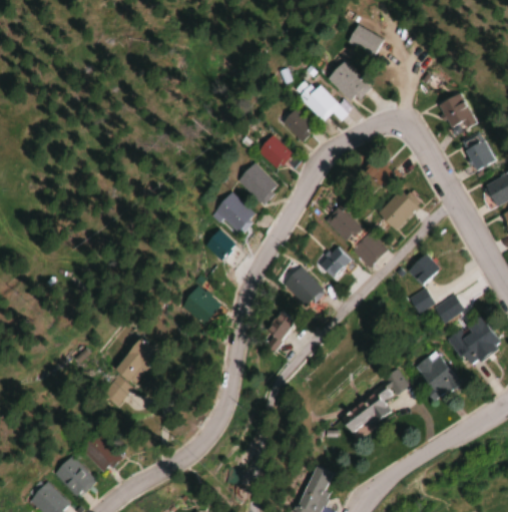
[(349,41),(375,55),(384,38),(359,24),(349,41)]
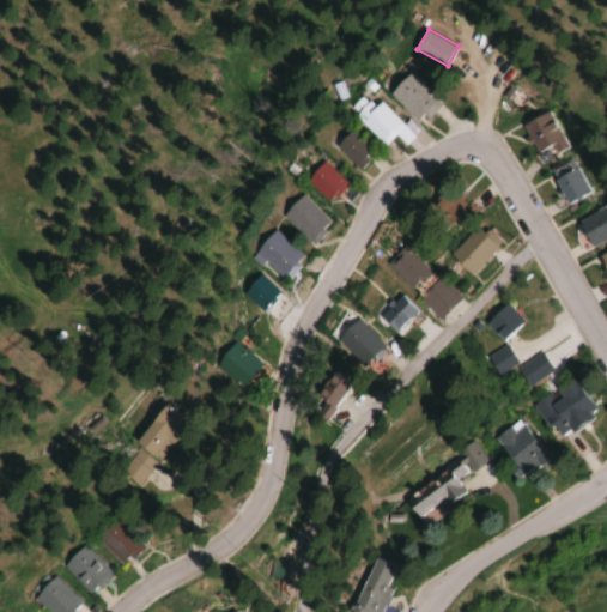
[(424,121),(443,102),(412,71),(393,90),(424,121)]
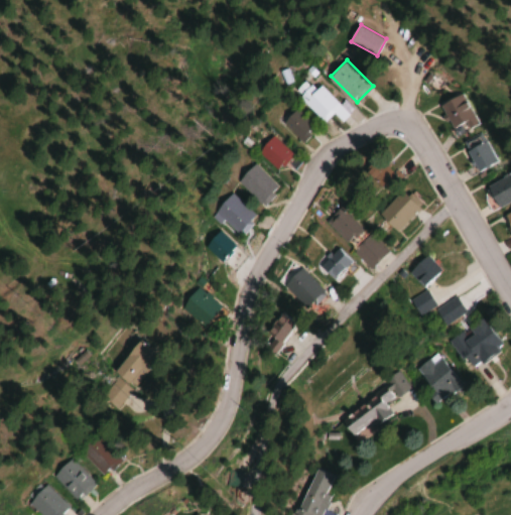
[(324,84),(317,89),(308,80),(297,91),(327,121),(337,112),(345,121),(352,114),(324,84)]
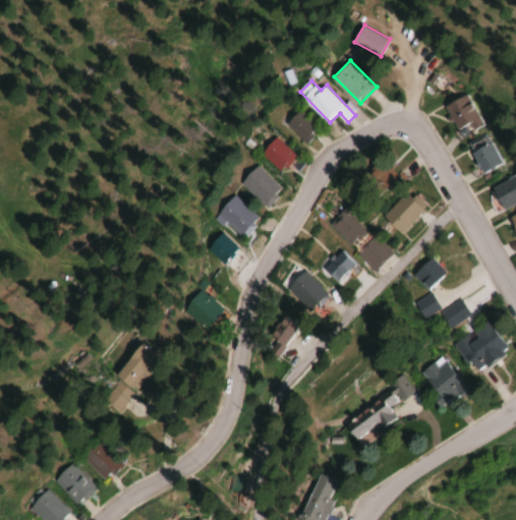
[(485,124),(469,94),(447,105),(463,135),(485,124)]
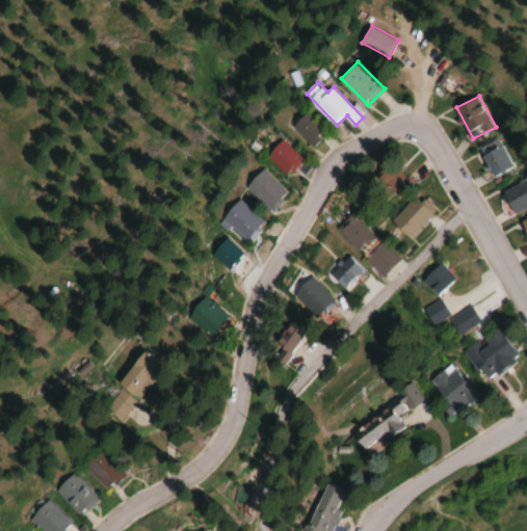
[(313,144),(326,130),(308,111),(294,125),(313,144)]
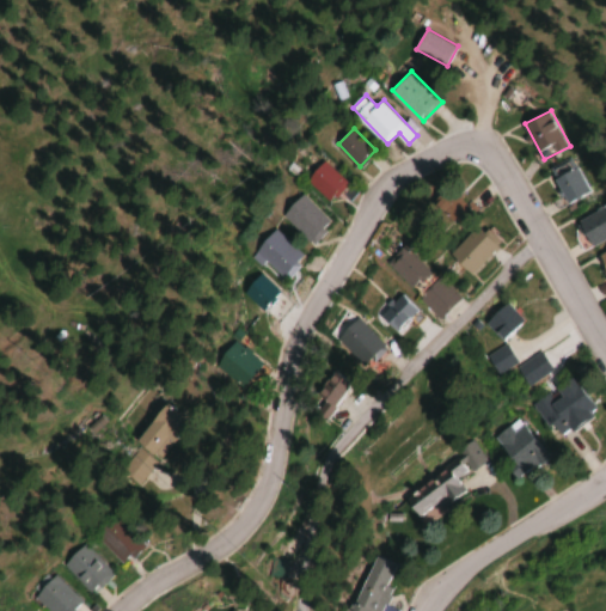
[(332,201),(350,184),(326,159),(308,176),(332,201)]
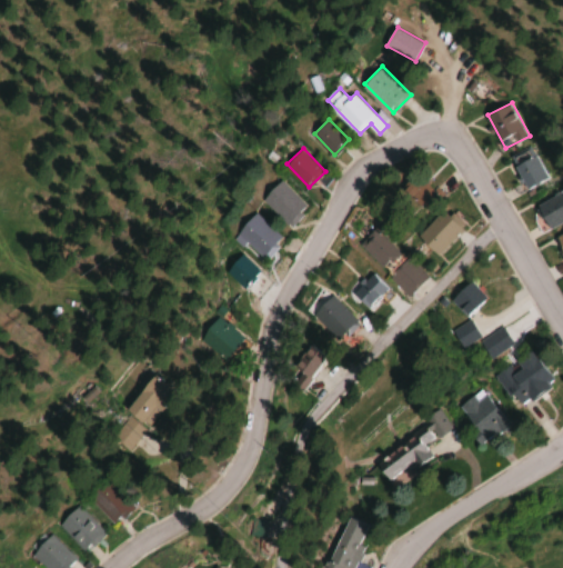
[(514,168),(532,189),(551,173),(533,152),(514,168)]
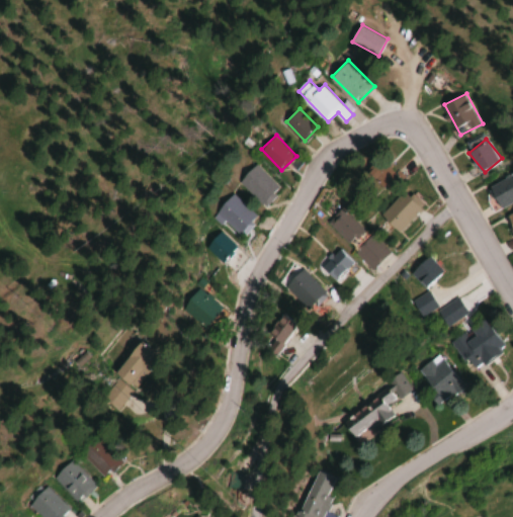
[(365,175),(382,192),(399,177),(382,159),(365,175)]
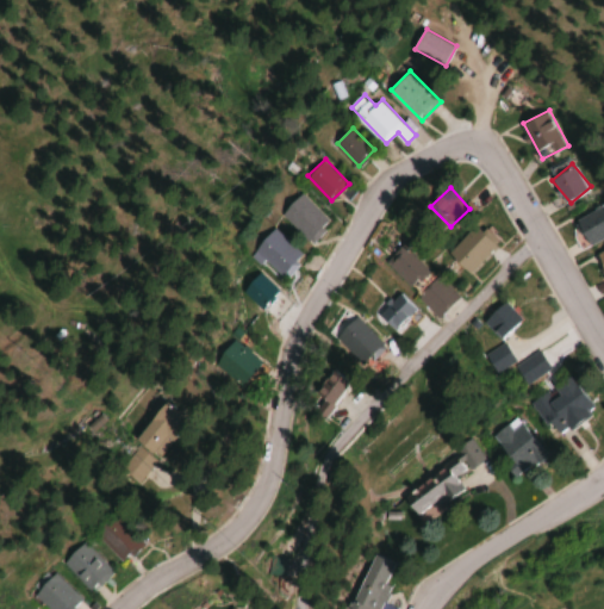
[(311,241),(331,221),(303,193),(282,213),(311,241)]
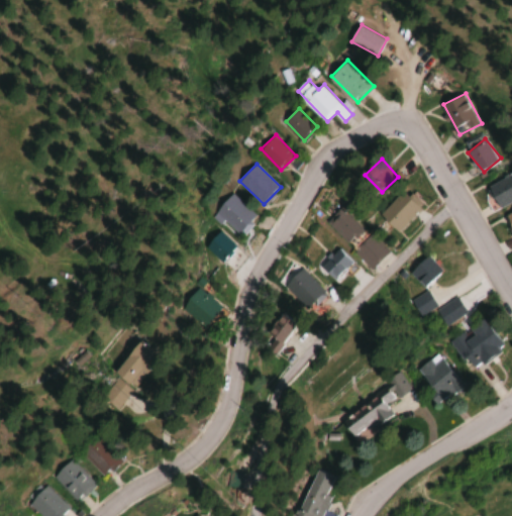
[(511,175),(489,188),(501,209),(511,202),(511,175)]
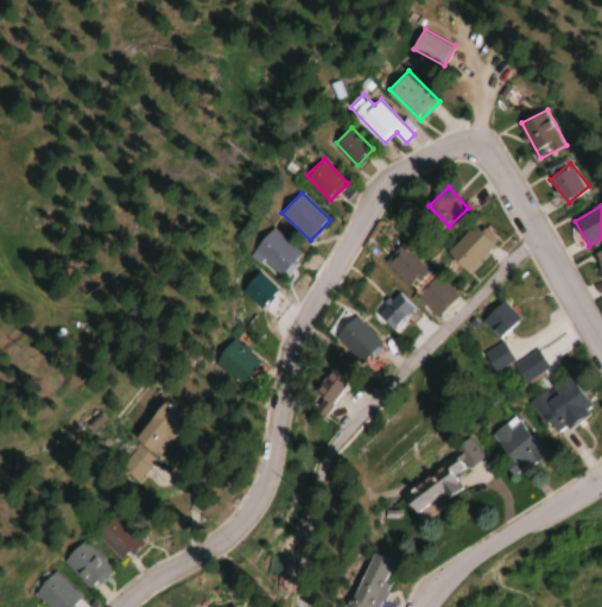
[(447,252),(468,273),(499,242),(477,221),(447,252)]
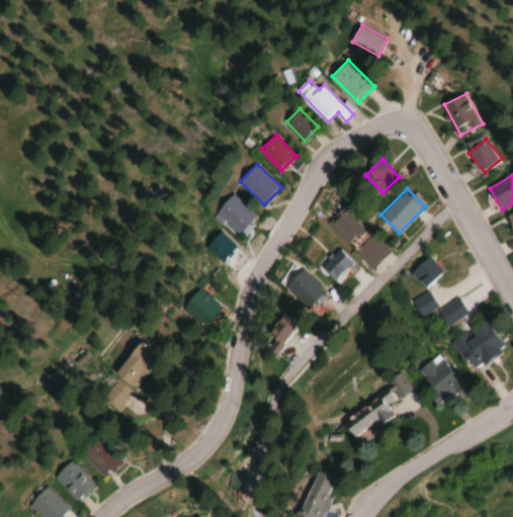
[(257,222),(240,193),(219,206),(236,234),(257,222)]
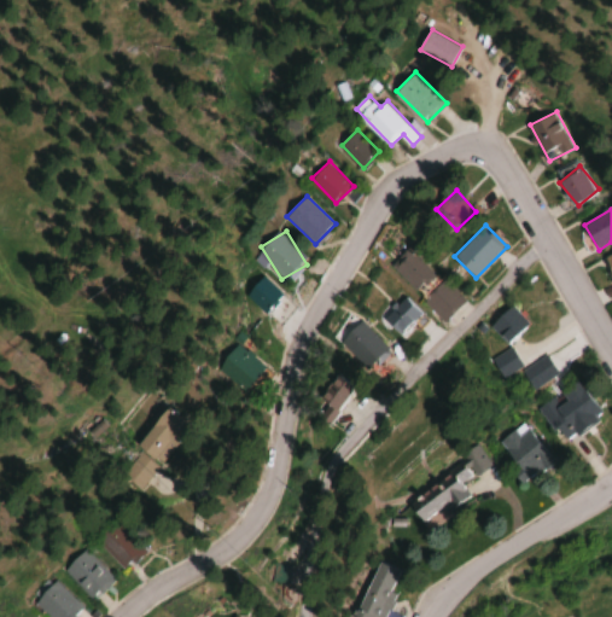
[(392,266),(419,292),(436,274),(409,249),(392,266)]
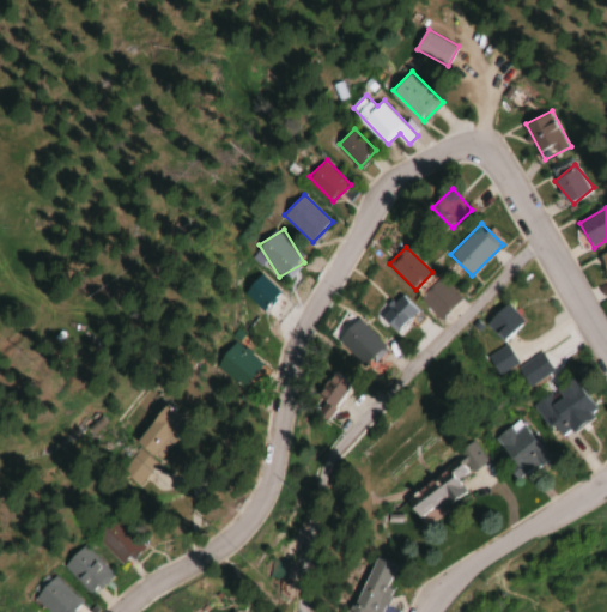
[(263,309),(280,292),(263,274),(247,292),(263,309)]
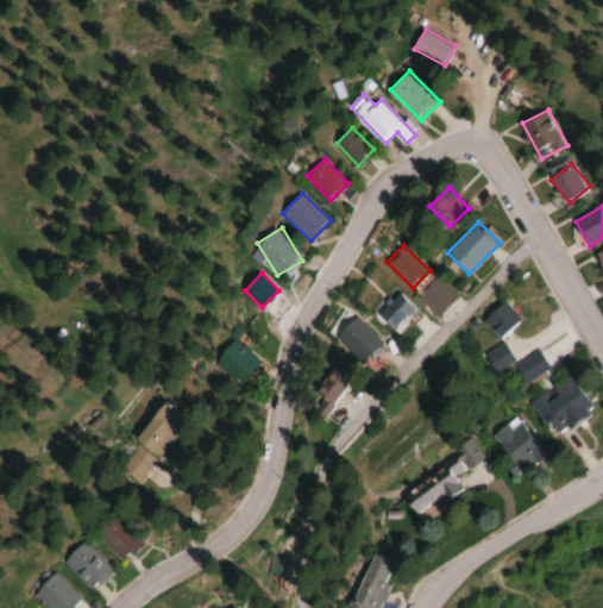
[(439,317),(459,296),(439,276),(419,296),(439,317)]
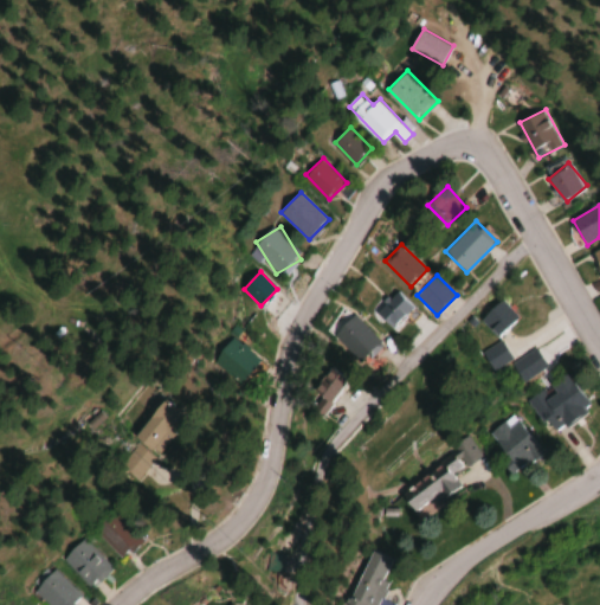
[(417,308),(399,290),(378,311),(395,329),(417,308)]
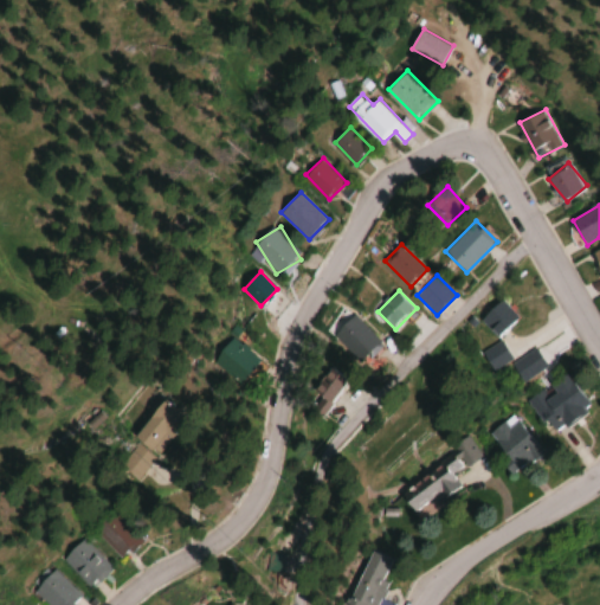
[(520,317),(504,300),(482,319),(498,336),(520,317)]
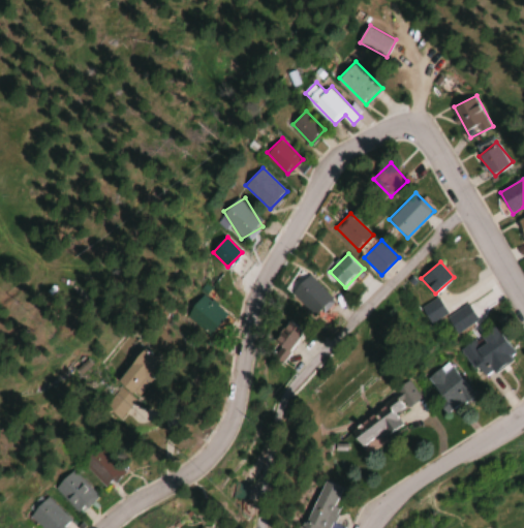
[(318,317),(336,300),(310,274),(293,292),(318,317)]
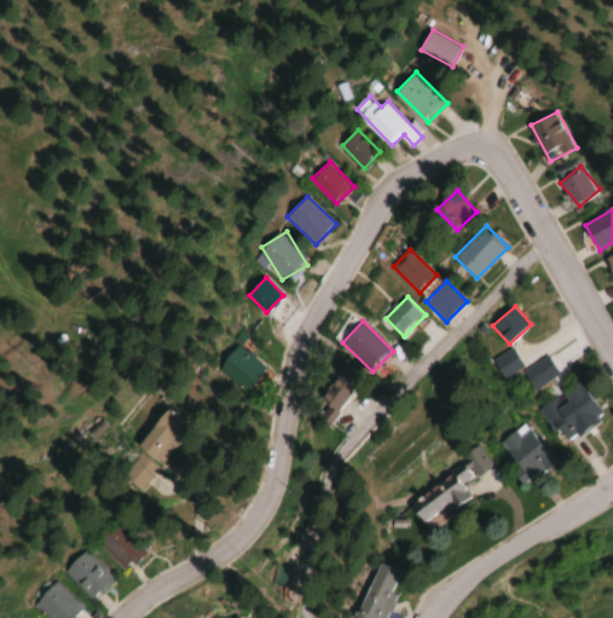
[(267,370),(241,344),(219,367),(246,392),(267,370)]
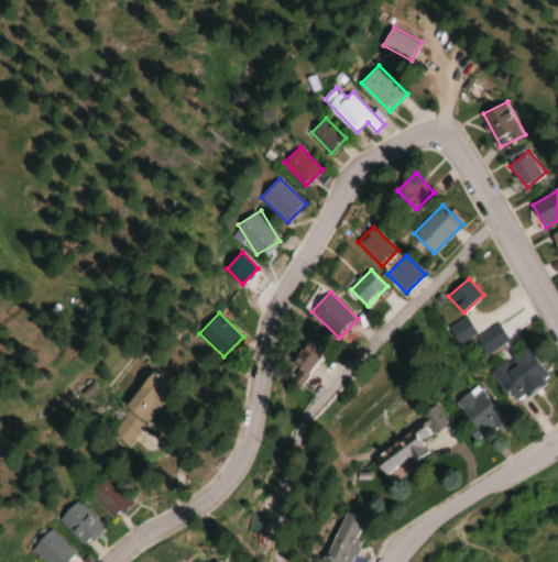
[(459,343),(478,332),(468,316),(449,327),(459,343)]
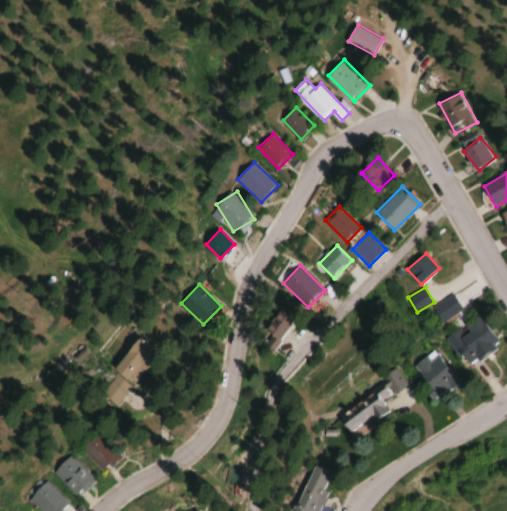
[(262,333),(273,344),(294,323),(282,312),(262,333)]
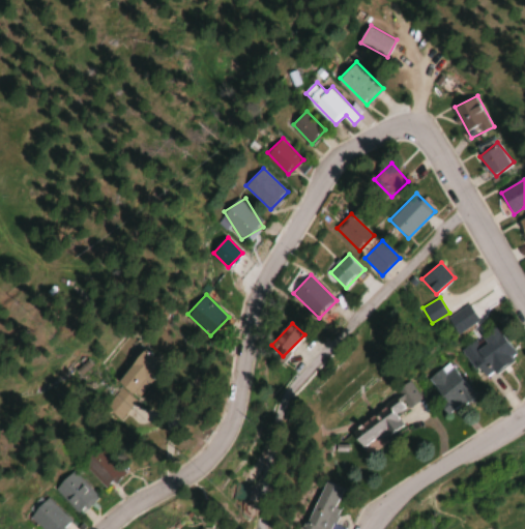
[(518,355),(496,326),(464,350),(486,379),(518,355)]
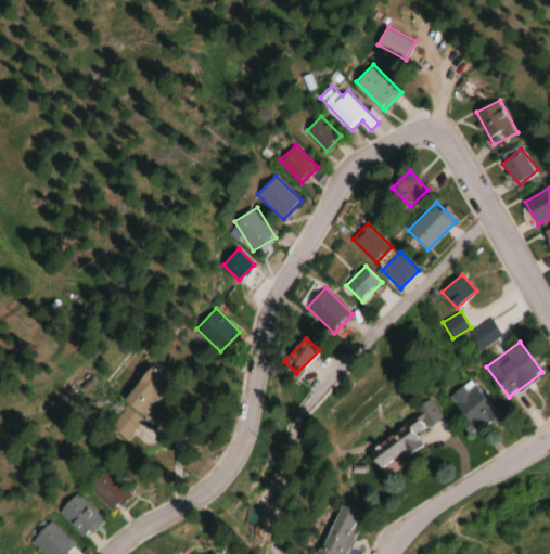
[(126,406),(109,425),(125,439),(143,417),(141,415),(168,384),(150,366),(120,401),(126,406)]
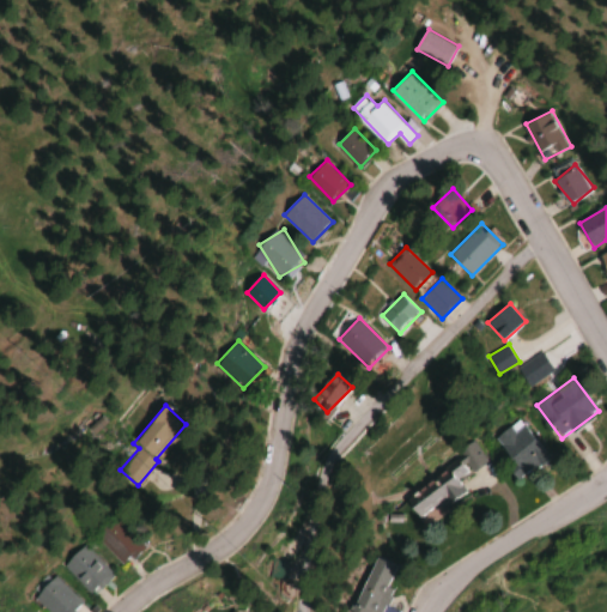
[(511,468),(517,479),(550,460),(524,419),(497,435),(516,466),(511,468)]
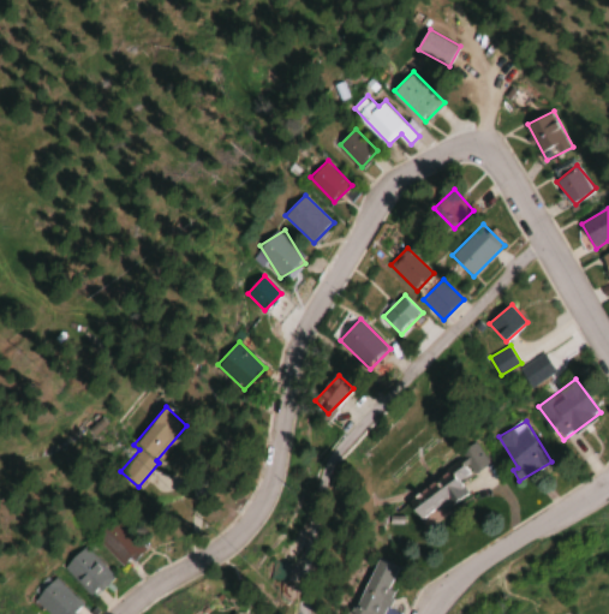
[(490,463),(483,449),(407,493),(425,525),(472,496),(463,480),(490,463)]
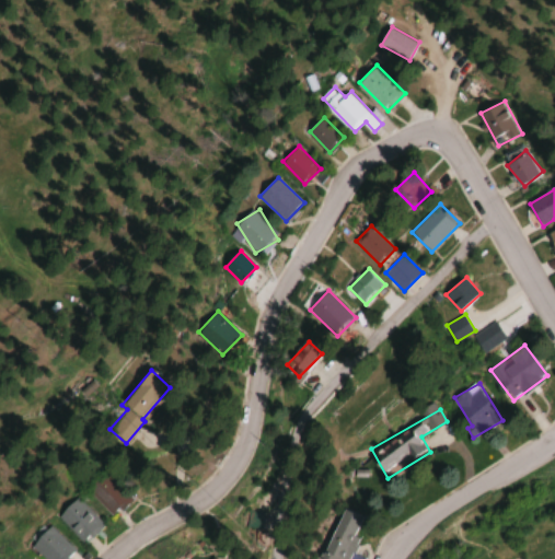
[(133,498),(106,472),(89,488),(115,515),(133,498)]
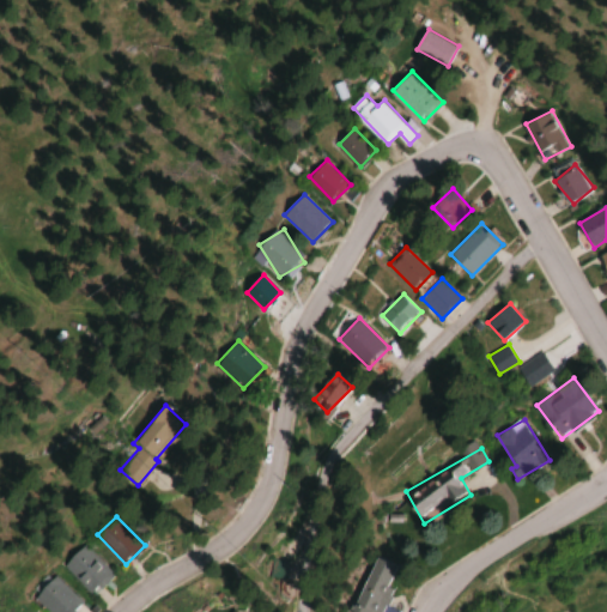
[(65,564),(93,594),(115,574),(86,544),(65,564)]
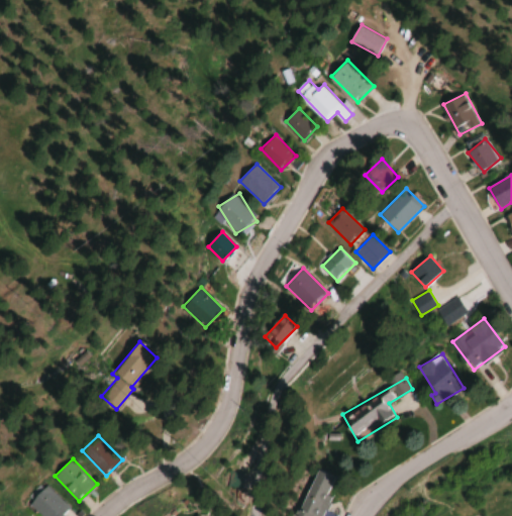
[(322,515),(333,497),(328,494),(335,479),(319,470),(295,515),(296,515),(322,515)]
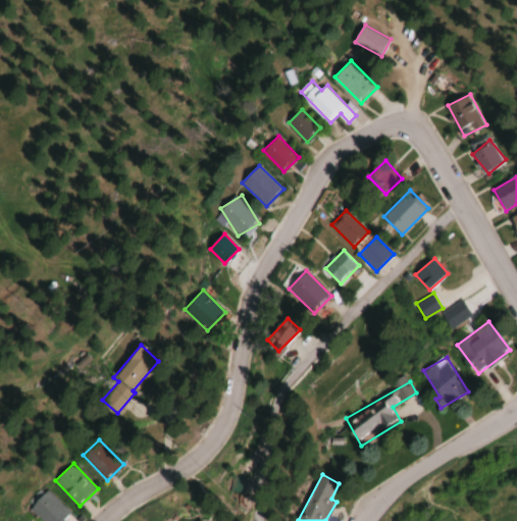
[(246,490),(246,477),(235,477),(235,490),(246,490)]
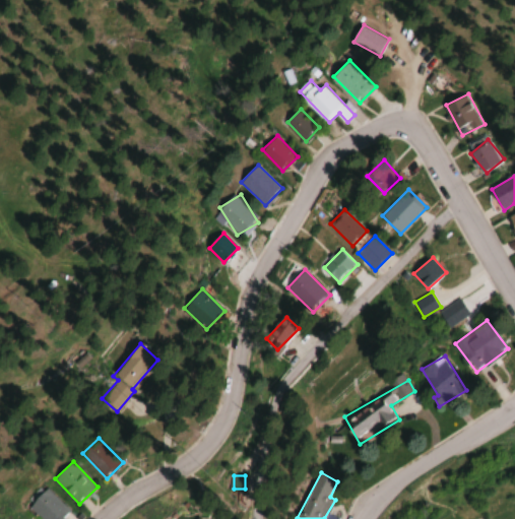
[(43,518),(66,518),(73,513),(47,487),(28,505),(43,518)]
